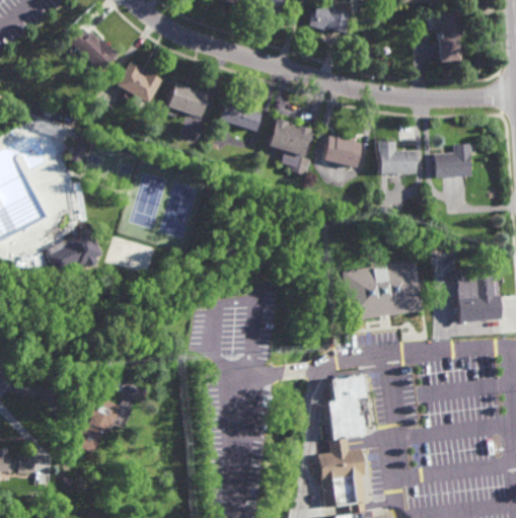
[(301,0),(300,4),(285,0),(280,15),(268,12),(266,16),(258,14),(260,8),(249,5),(250,0),(301,0)]
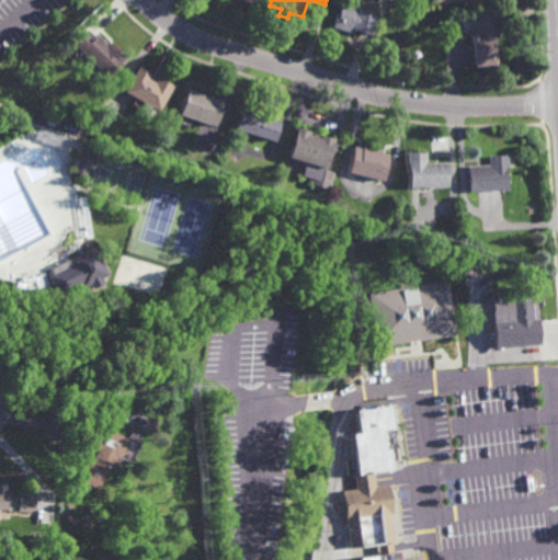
[(380,15),(375,35),(357,31),(356,34),(336,27),(340,13),(342,13),(344,3),(362,9),(361,10),(380,15)]
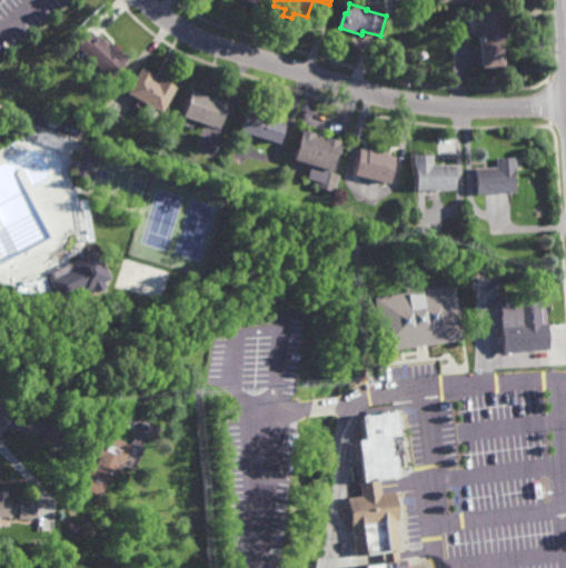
[(508,40),(504,40),(505,68),(485,68),(484,36),(485,36),(485,17),(507,16),(508,40)]
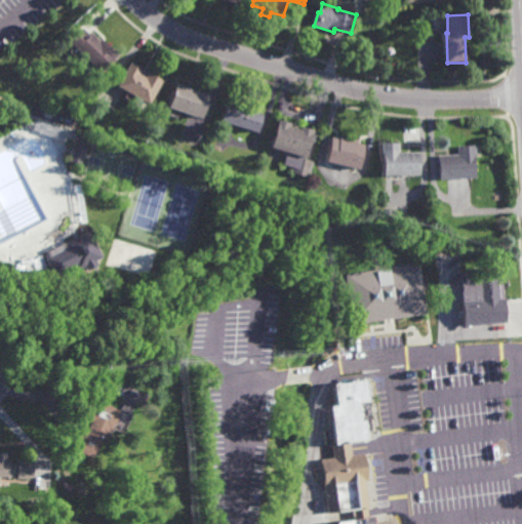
[(91,35),(94,32),(119,55),(102,72),(71,42),(85,28),(91,35)]
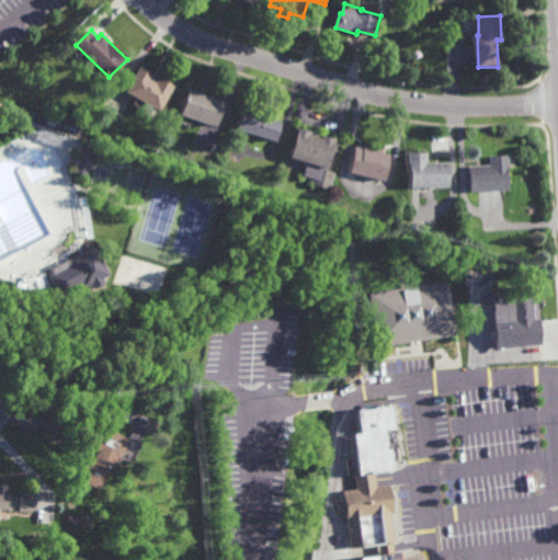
[(157,83),(160,79),(175,88),(161,113),(126,93),(140,68),(152,75),(150,79),(157,83)]
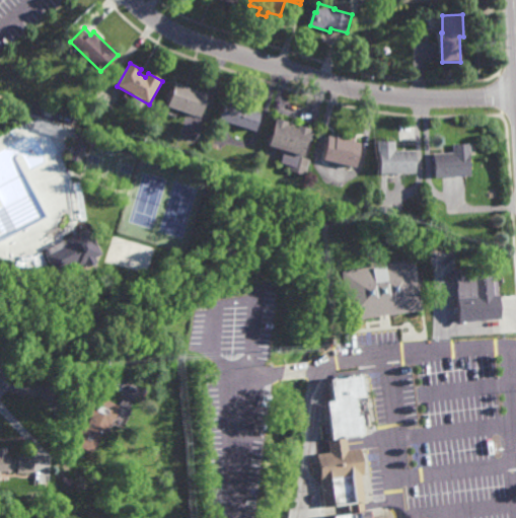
[(202,119),(179,111),(177,118),(167,114),(176,84),(210,94),(202,119)]
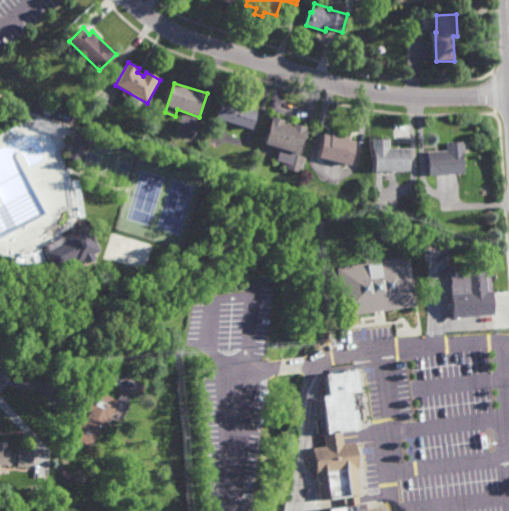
[(234,105),(235,103),(251,108),(250,109),(259,112),(253,130),(217,118),(223,101),(234,105)]
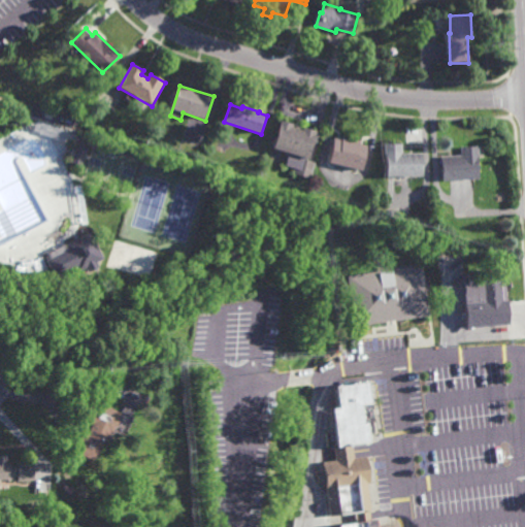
[(304,131),(304,128),(318,132),(309,161),(316,163),(312,179),(293,174),(295,169),(286,167),(290,154),(273,149),(282,120),(294,124),(293,128),(304,131)]
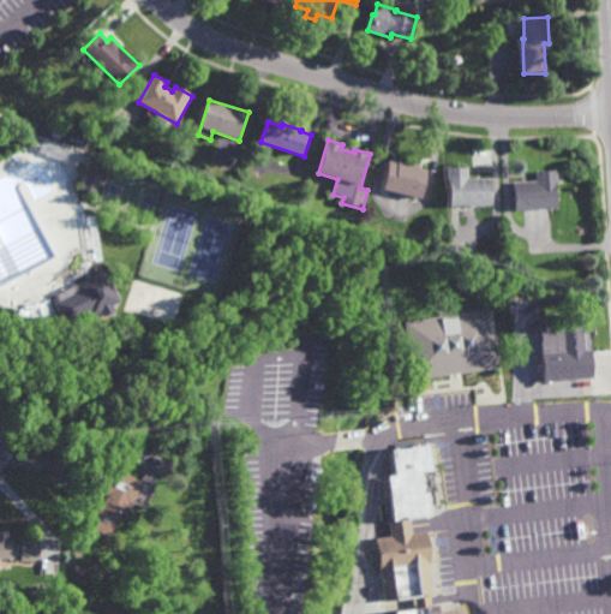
[(421,168),(430,170),(424,198),(384,190),(390,162),(400,164),(401,159),(423,164),(421,168)]
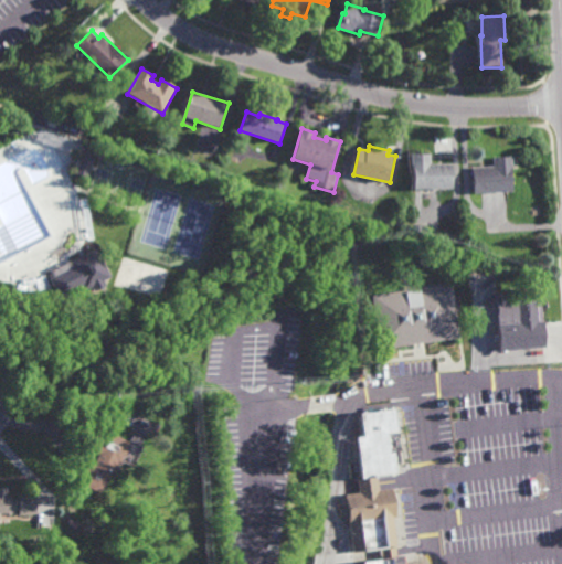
[(433,166),(455,165),(456,189),(415,191),(413,156),(433,155),(433,166)]
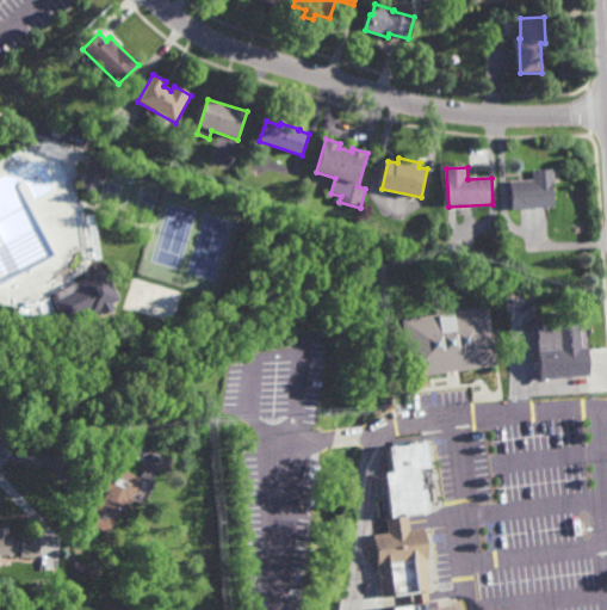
[(514,210),(513,182),(537,180),(536,171),(556,170),(557,208),(514,210)]
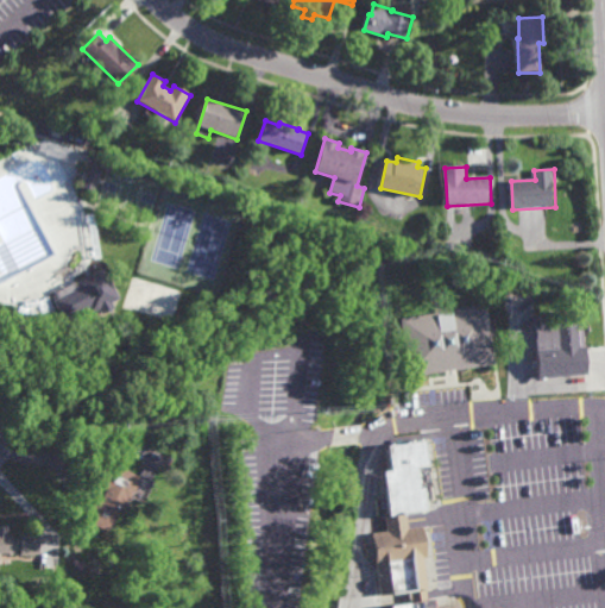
[(101,276),(104,281),(104,287),(99,290),(94,292),(89,290),(86,286),(87,280),(90,275),(95,274),(101,276)]
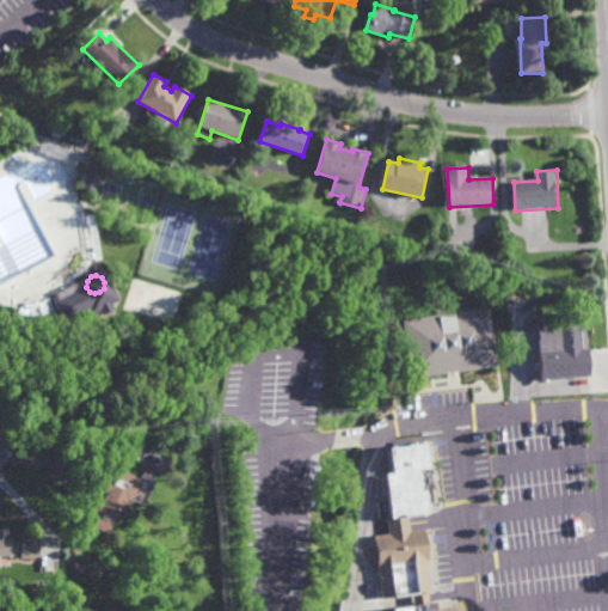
[(407,377),(399,318),(490,305),(498,365),(407,377)]
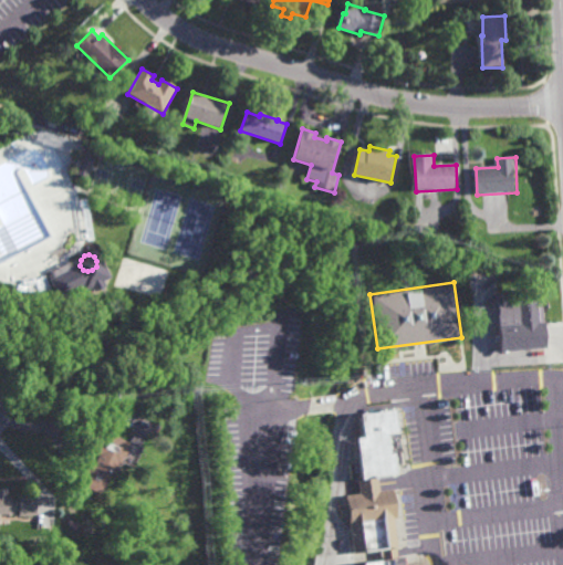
[(540,301),(543,301),(544,321),(545,321),(548,347),(500,349),(499,314),(517,313),(517,309),(503,310),(502,291),(539,289),(540,301)]
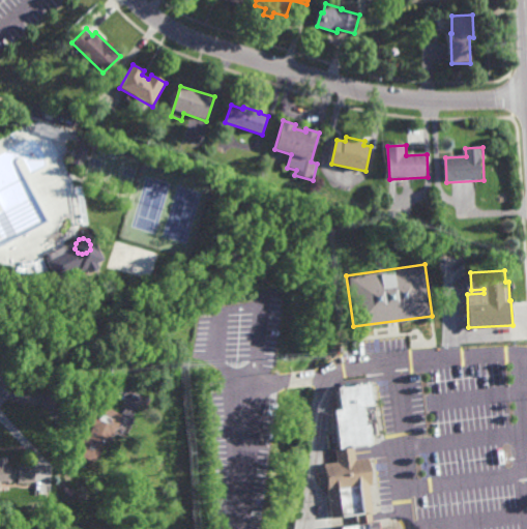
[(379,528),(378,521),(372,522),(371,512),(374,512),(372,498),(371,498),(369,486),(371,485),(371,482),(372,482),(370,468),(369,469),(369,467),(370,467),(369,462),(368,462),(368,457),(354,459),(353,445),(370,442),(369,435),(369,431),(369,425),(368,422),(373,422),(371,404),(370,404),(369,398),(371,398),(370,397),(373,397),(371,386),(369,387),(369,385),(367,385),(367,382),(366,382),(366,381),(361,381),(361,382),(358,383),(357,382),(354,382),(354,383),(351,384),(351,383),(348,383),(348,384),(347,384),(347,383),(343,384),(343,385),(339,385),(339,384),(335,385),(335,386),(333,386),(334,395),(331,397),(333,406),(337,406),(337,408),(330,409),(330,412),(327,412),(329,428),(332,428),(333,431),(325,432),(327,448),(333,447),(334,462),(322,463),(327,496),(325,496),(328,519),(355,515),(357,524),(328,527),(328,528),(379,528)]
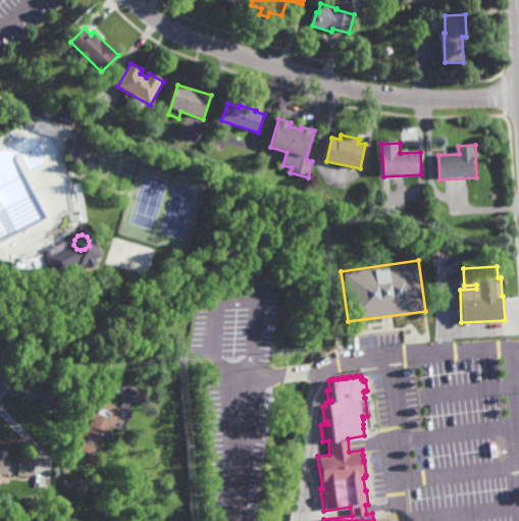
[(100,398),(101,398),(110,401),(110,403),(119,406),(119,405),(134,411),(124,430),(112,425),(111,426),(110,425),(106,436),(104,435),(96,454),(90,452),(89,452),(82,449),(82,448),(75,445),(84,425),(87,426),(91,417),(83,414),(85,408),(84,407),(87,400),(89,400),(91,395),(100,398)]
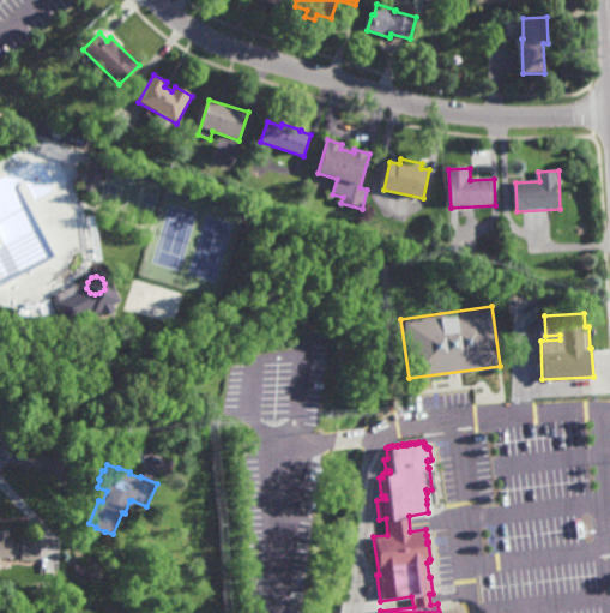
[(8,539),(11,539),(12,541),(19,541),(19,538),(38,538),(40,558),(20,559),(20,554),(12,554),(12,557),(0,557),(0,528),(8,528),(8,539)]
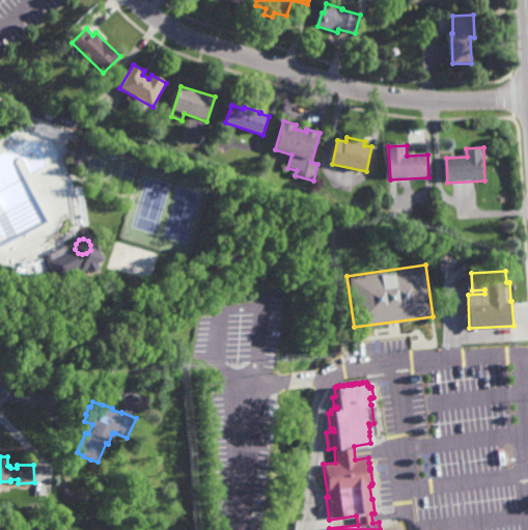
[(71,499),(62,491),(67,485),(76,494),(71,499)]
